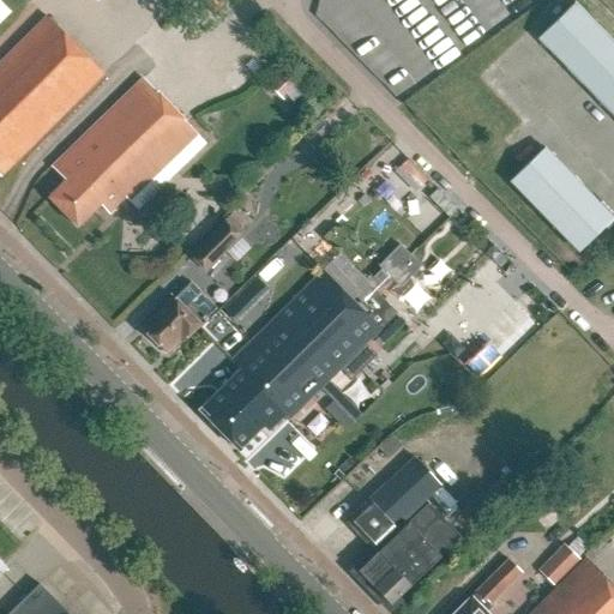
[(214,17),(224,6),(218,0),(210,0),(204,7),(214,17)]
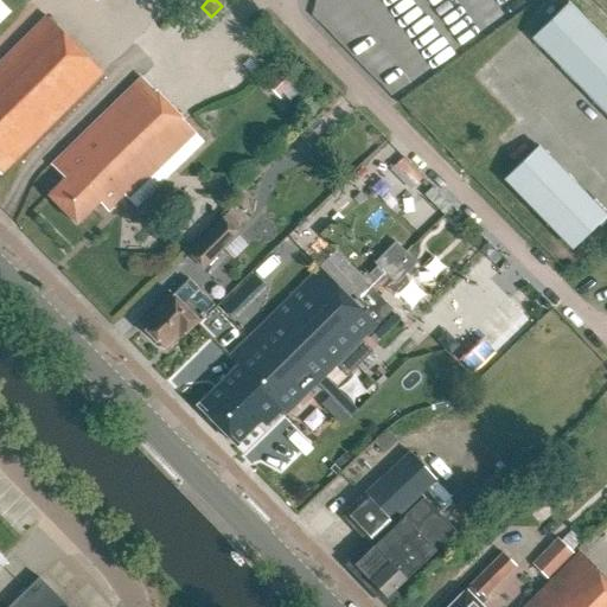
[(530,39),(606,119),(606,43),(568,4),(530,39)]
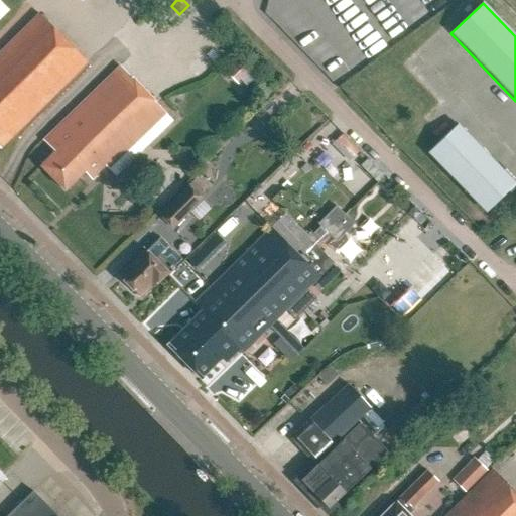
[(0,147),(87,62),(38,13),(0,50),(0,147)]
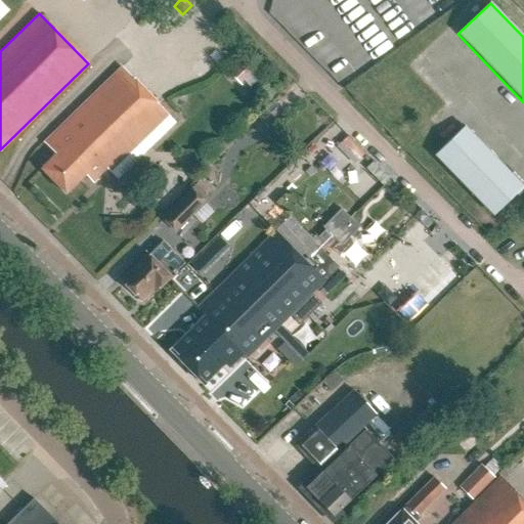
[(110,173),(168,117),(121,69),(43,143),(52,151),(55,155),(40,170),(64,195),(84,176),(92,184),(106,170),(110,173)]
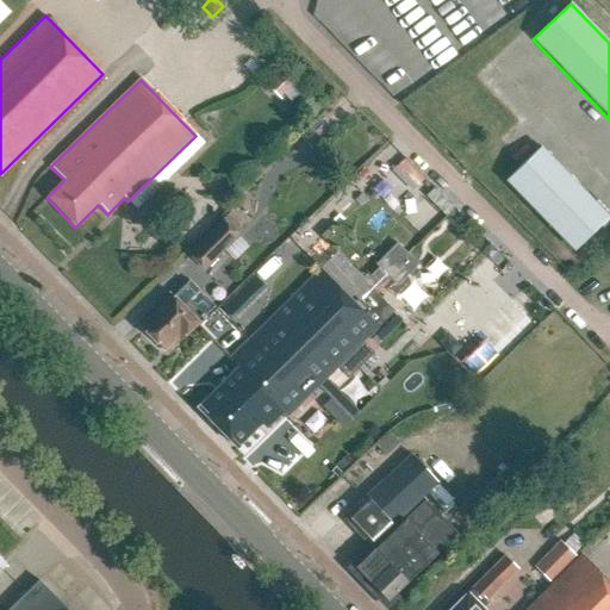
[(291,103),(302,92),(293,83),(282,94),(291,103)]
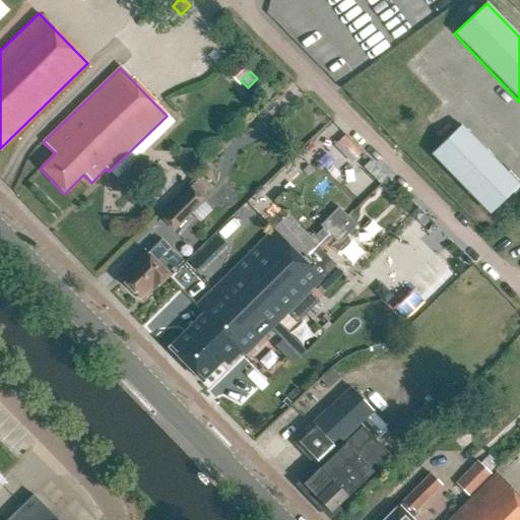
[(432,155),(490,214),(519,185),(461,126),(432,155)]
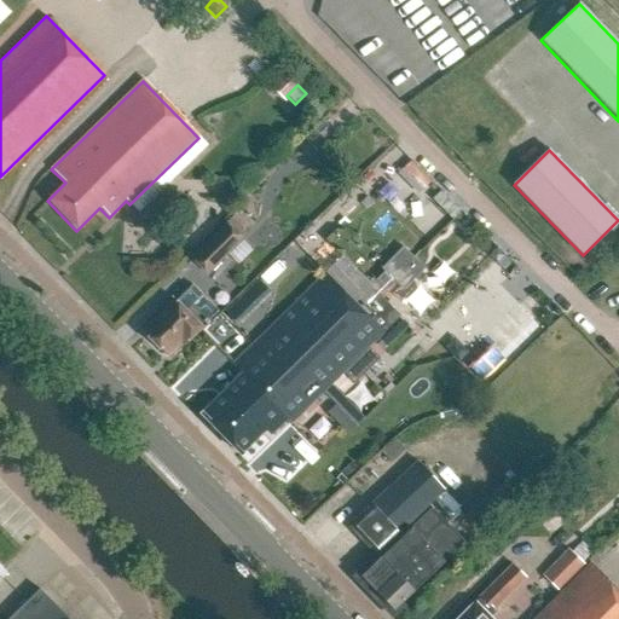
[(411,163),(404,172),(423,192),(432,184),(411,163)]
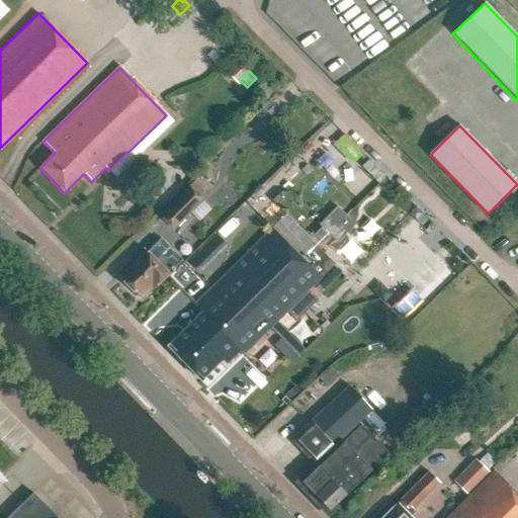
[(369,162),(362,168),(378,184),(385,178),(369,162)]
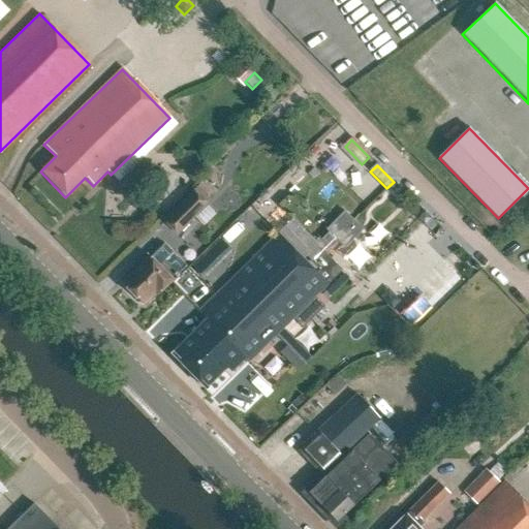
[(178,236),(208,206),(193,190),(162,220),(178,236)]
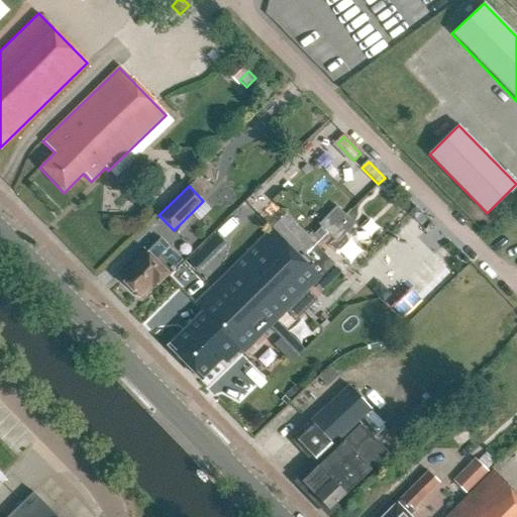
[(339,232),(356,215),(351,211),(334,227),(339,232)]
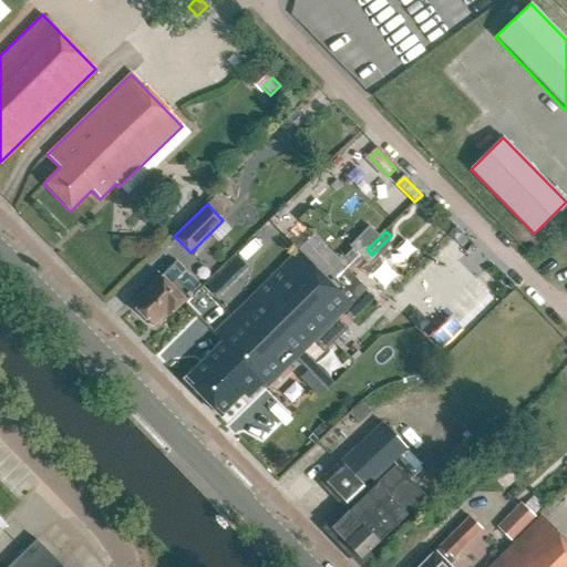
[(261,383),(266,388),(312,342),(322,352),(342,333),(332,322),(349,305),(348,303),(363,289),(342,268),(328,282),(296,250),(213,333),(220,341),(182,380),(219,418),(243,394),(247,398),(261,383)]
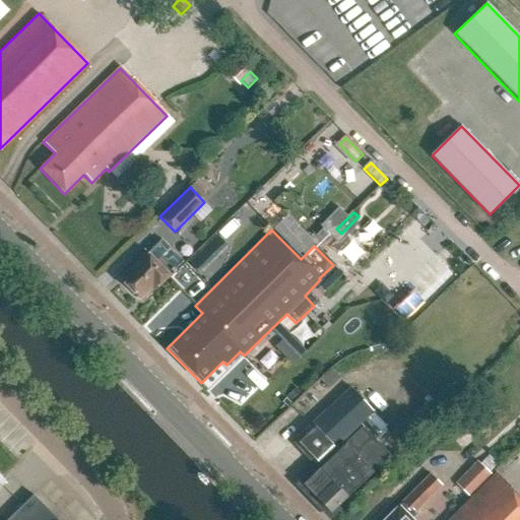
[(156,242),(118,280),(138,300),(149,288),(153,293),(157,287),(156,286),(173,271),(173,270),(181,262),(180,261),(177,264),(172,258),(174,256),(167,249),(165,250),(156,242)]
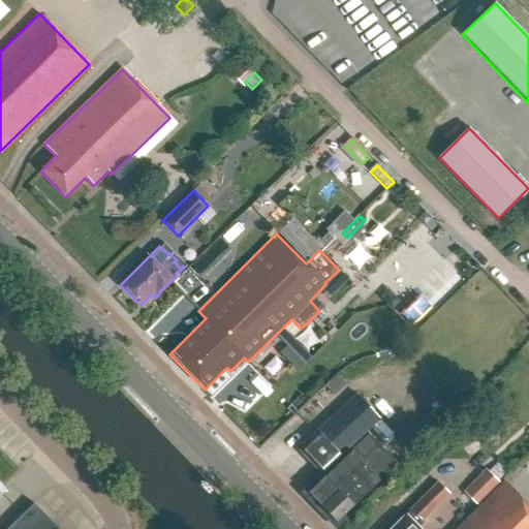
[(336,521),(395,462),(365,431),(377,418),(354,395),(300,448),(322,471),(328,467),(331,470),(308,493),(336,521)]
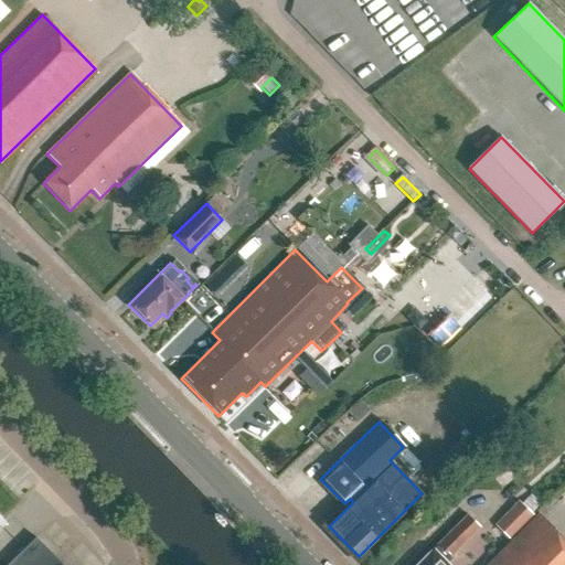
[(511,473),(511,456),(496,455),(496,473),(511,473)]
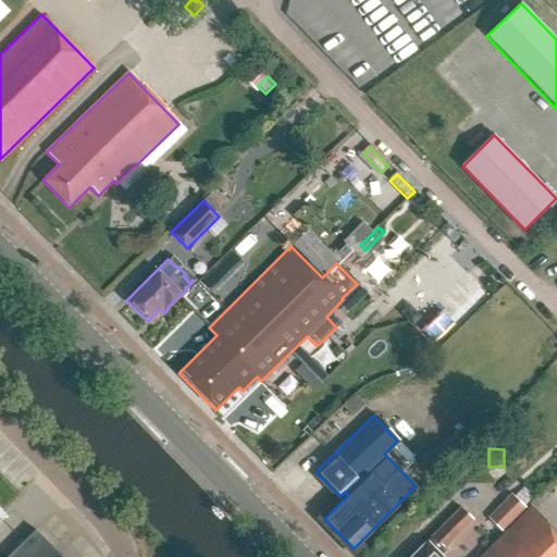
[(511,494),(487,518),(504,533),(527,509),(511,494)]
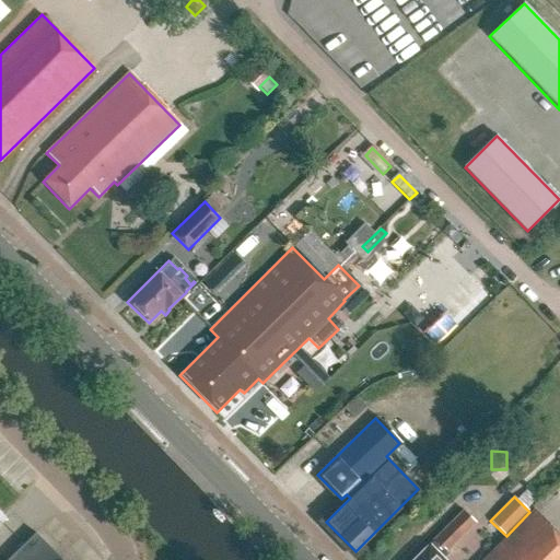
[(447,551),(476,524),(464,511),(413,559),(444,559),(450,555),(447,551)]
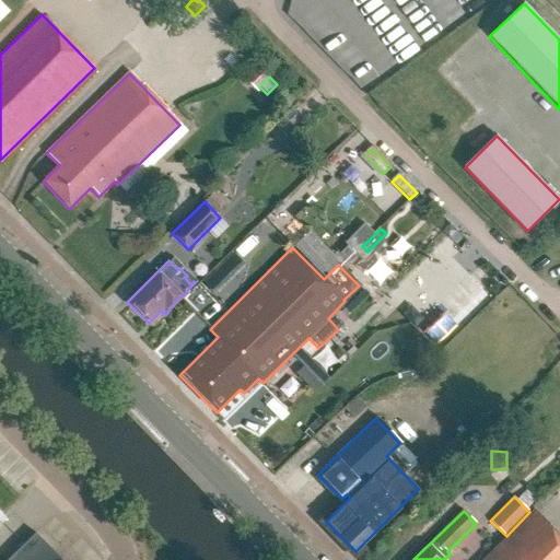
[(559,559),(559,536),(536,512),(486,559),(559,559)]
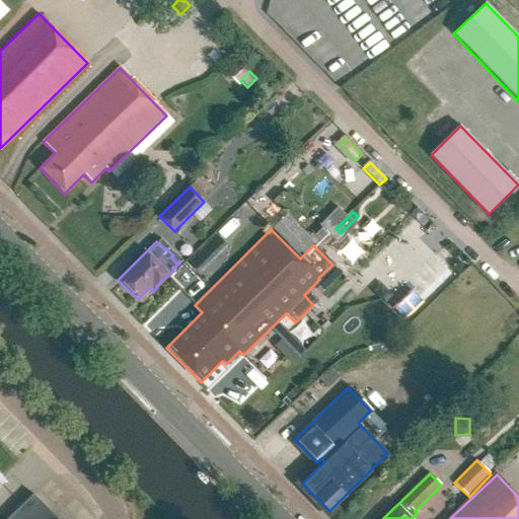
[(60,518),(32,492),(4,518),(60,518)]
